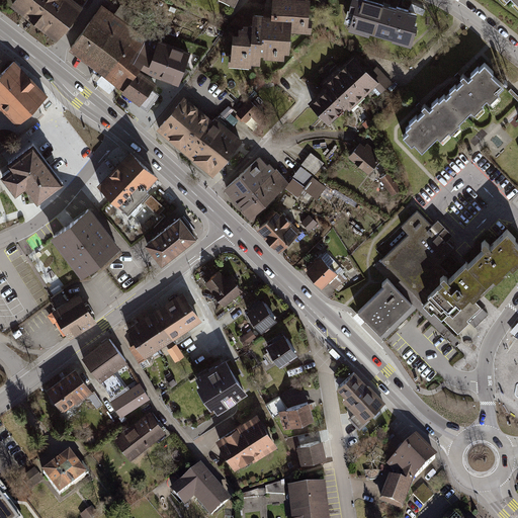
[(12,0),(9,4),(28,19),(55,39),(82,5),(75,0),(12,0)]
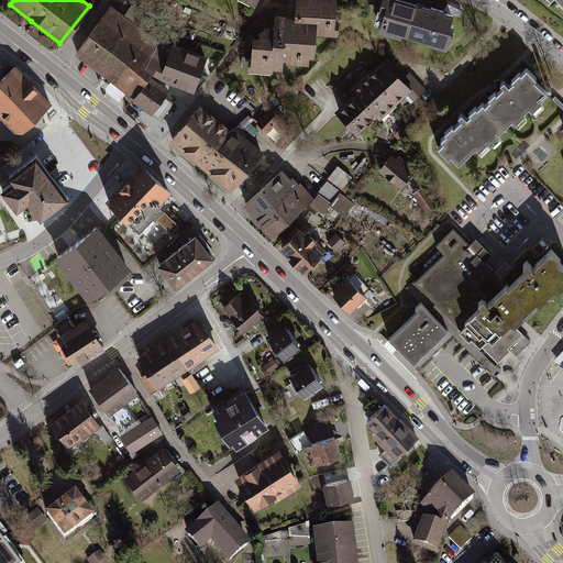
[(334,0),(293,0),(291,13),(271,11),(269,23),(260,22),(260,25),(253,25),(252,32),(247,31),(244,70),(277,74),(277,62),(310,64),(312,34),(332,35),(334,0)]
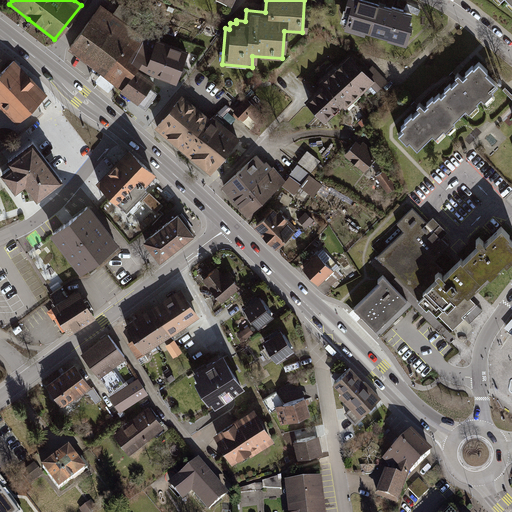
[(409,8),(374,0),(340,0),(334,24),(401,41),(409,8)]
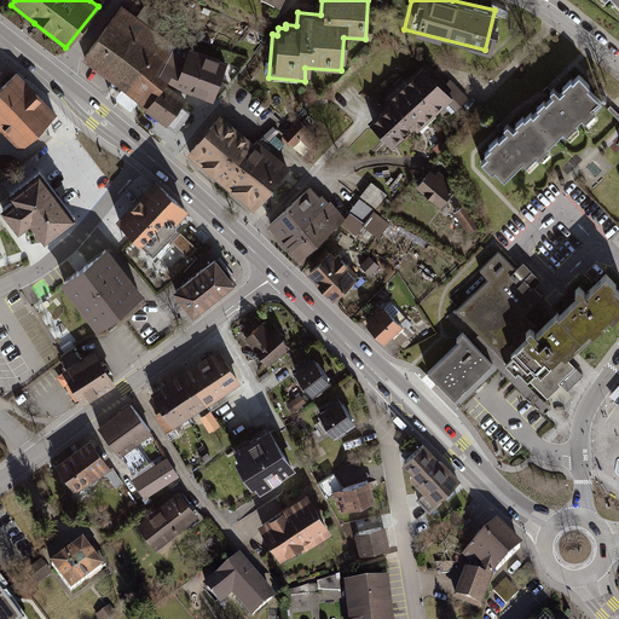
[(186,52),(122,5),(81,61),(119,88),(137,102),(165,122),(186,92),(210,100),(225,58),(189,46),(186,52)]
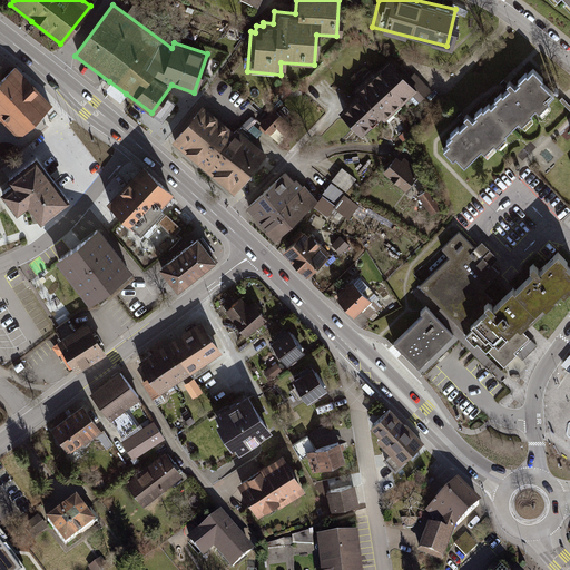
[(414,89),(390,61),(356,91),(359,94),(381,118),(414,89)]
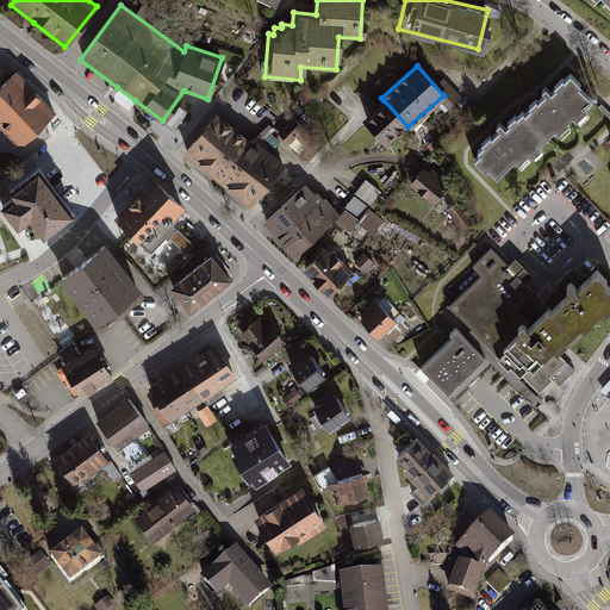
[(26,80),(16,69),(0,83),(0,128),(19,148),(56,111),(26,80)]
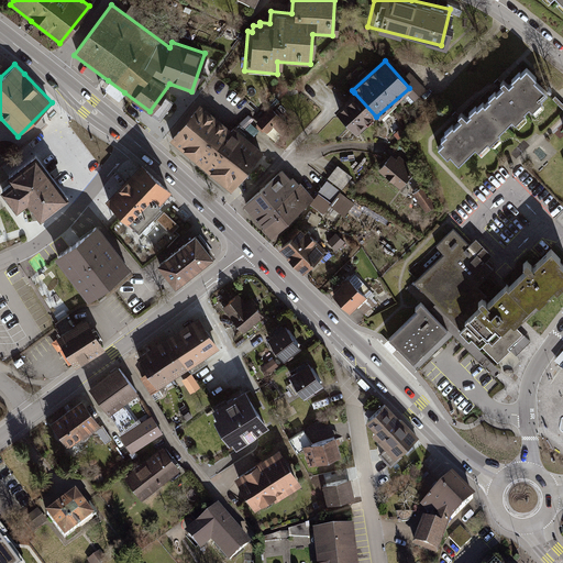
[(543,91),(520,65),(478,101),(503,129),(543,91)]
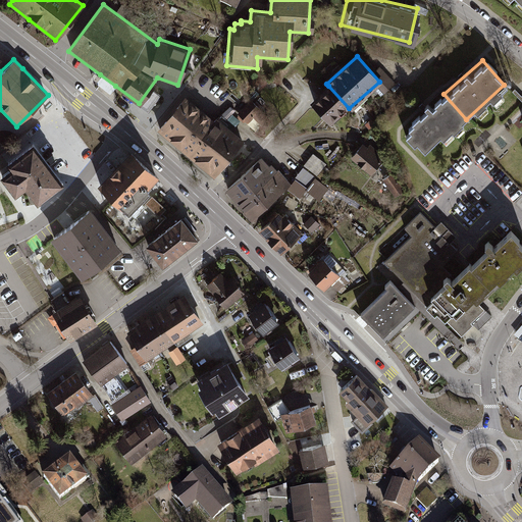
[(115,86),(100,74),(95,83),(109,94),(115,86)]
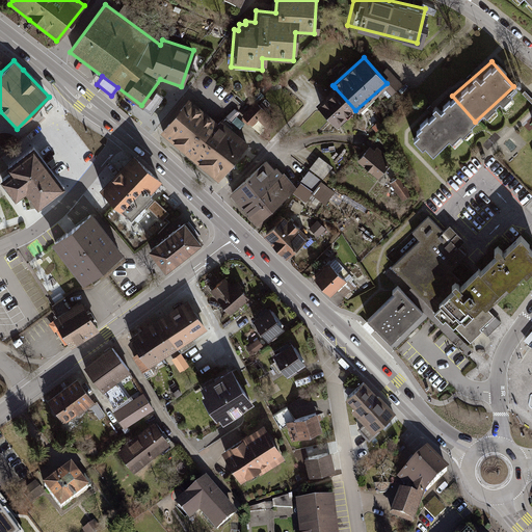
[(337,127),(355,110),(335,87),(316,104),(337,127)]
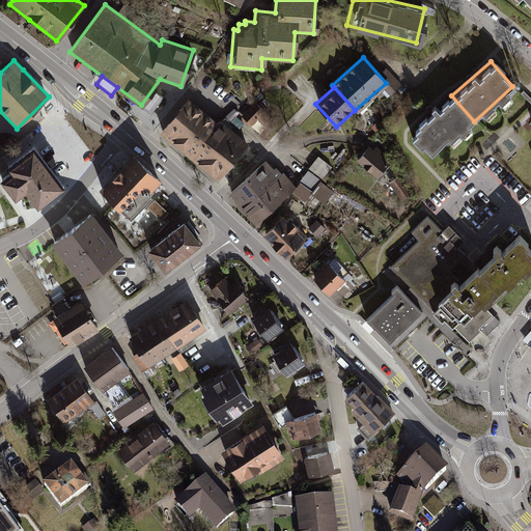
[(435,157),(474,121),(451,95),(412,132),(435,157)]
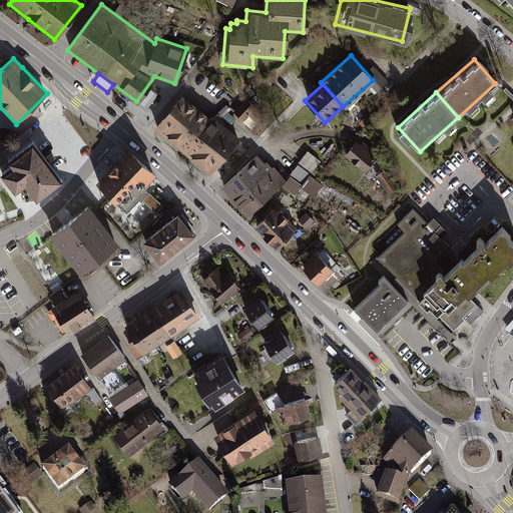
[(237,139),(184,96),(157,128),(211,172),(237,139)]
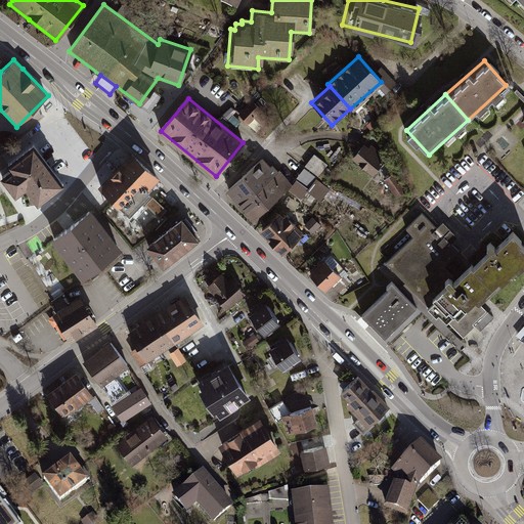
[(251,99),(236,115),(246,123),(252,118),(261,126),(269,117),(251,99)]
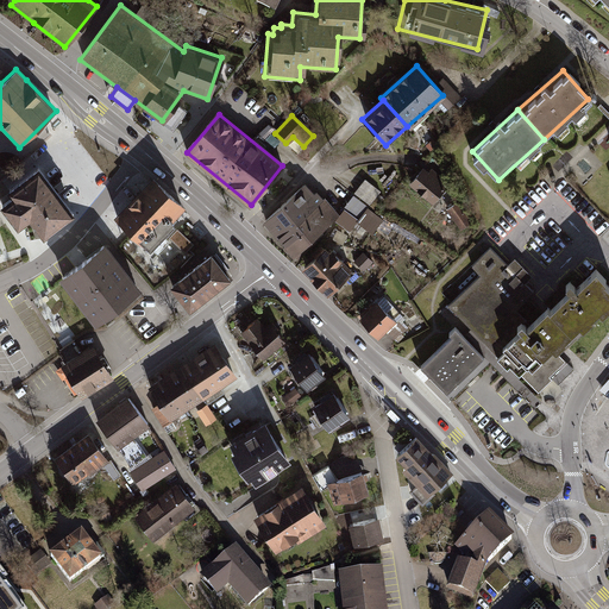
[(73,212),(38,165),(8,188),(13,194),(1,203),(18,225),(29,217),(43,236),(73,212)]
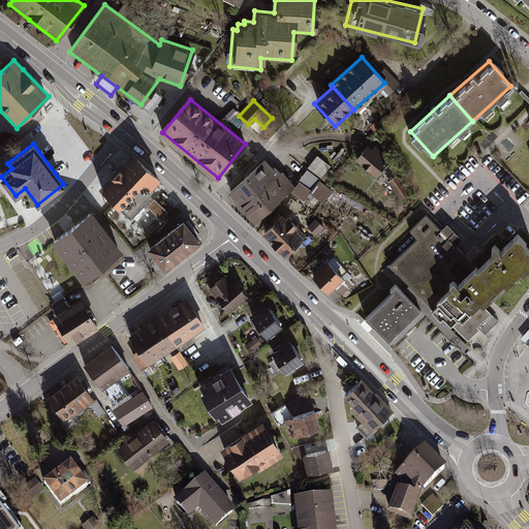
[(387,160),(367,144),(355,159),(376,176),(387,160)]
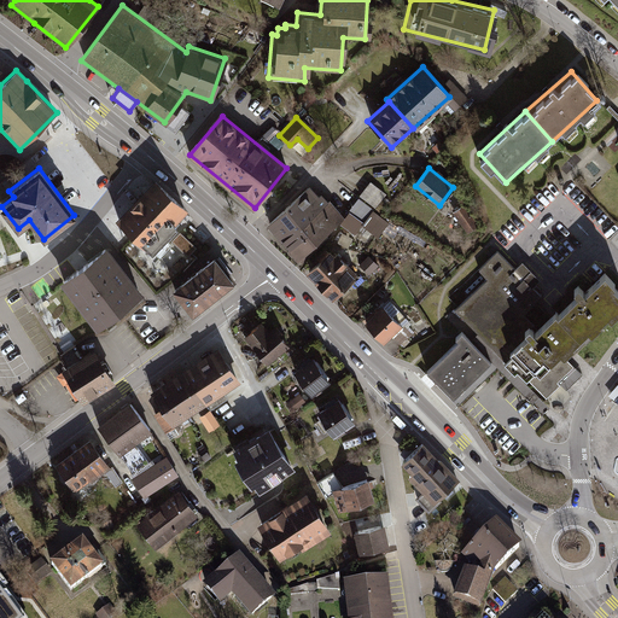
[(149,249),(187,208),(155,178),(116,219),(149,249)]
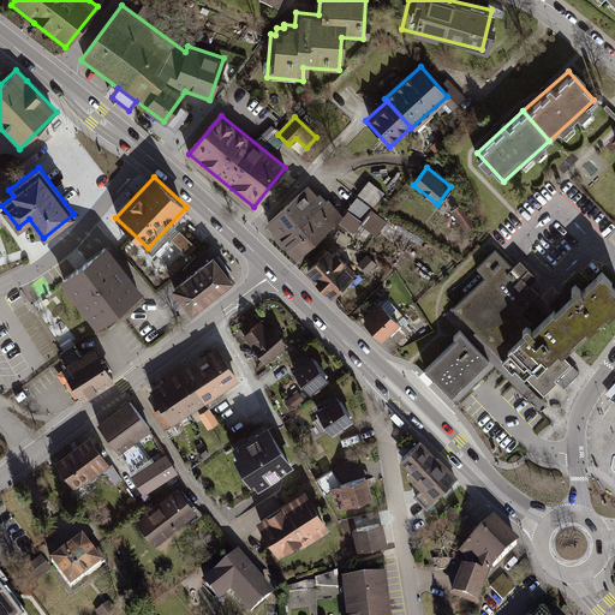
[(359,191),(375,204),(387,191),(371,177),(359,191)]
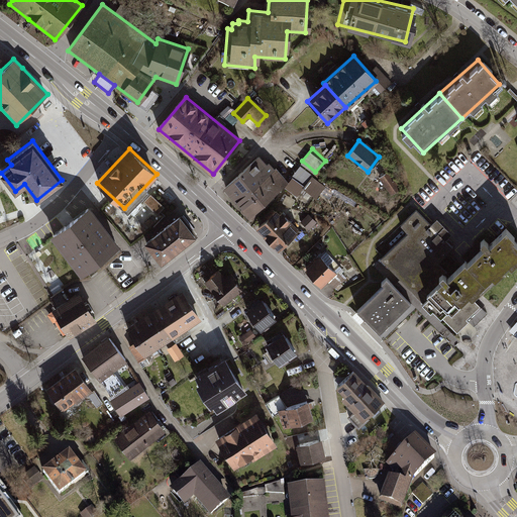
[(283,184),(259,157),(224,187),(248,213),(283,184)]
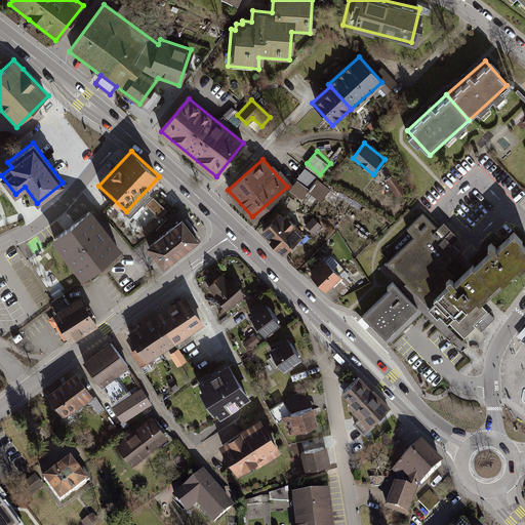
[(305,197),(319,174),(305,165),(290,187),(305,197)]
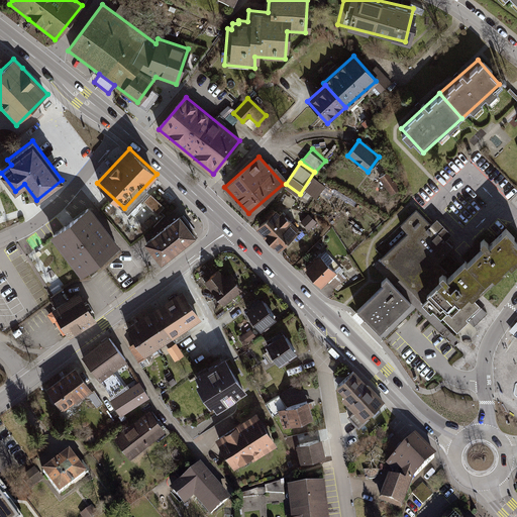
[(386,170),(380,174),(392,192),(398,188),(386,170)]
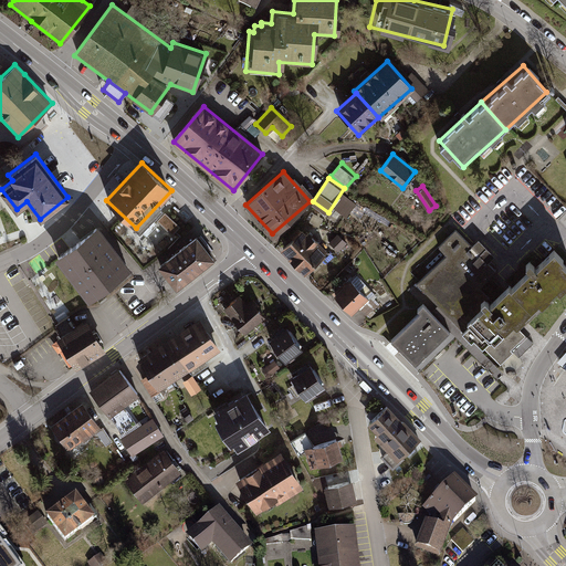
[(347,213),(357,201),(345,191),(335,202),(347,213)]
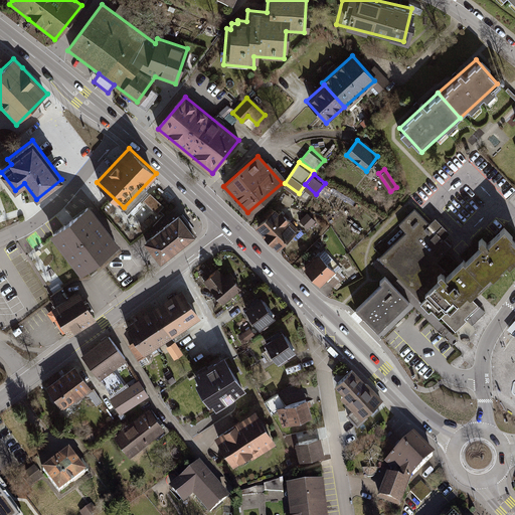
[(150,193),(143,200),(157,213),(164,206),(150,193)]
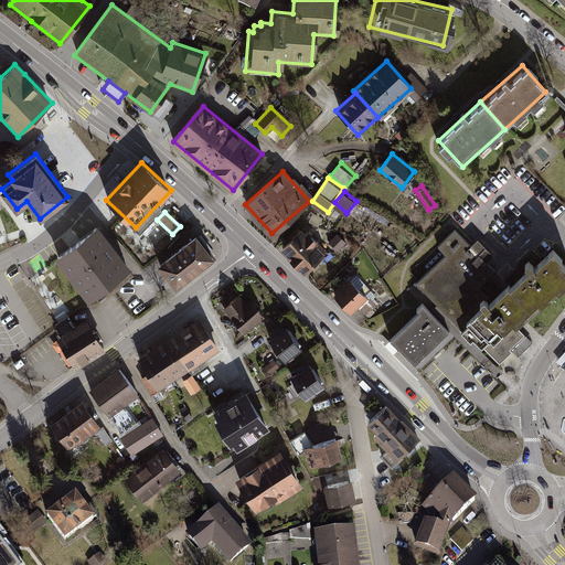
[(57,257),(89,298),(130,267),(98,226),(57,257)]
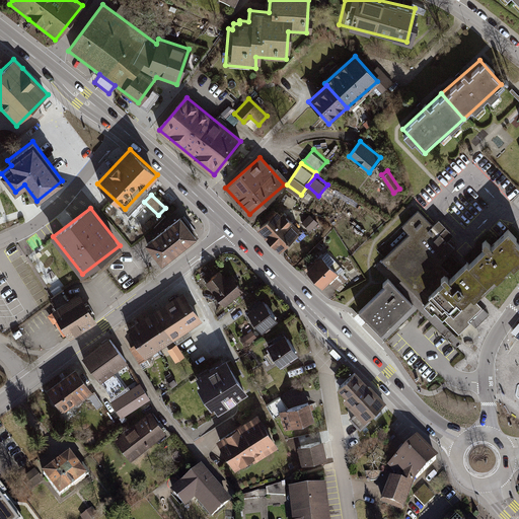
[(299,232),(278,209),(257,228),(279,250),(299,232)]
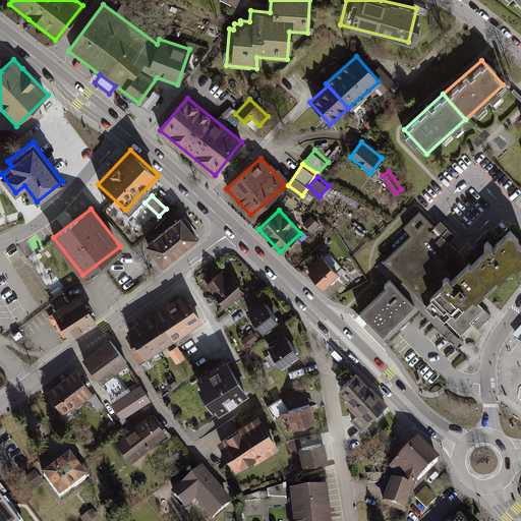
[(411,233),(384,261),(403,281),(422,300),(425,303),(454,276),(451,273),(442,264),(457,249),(449,240),(455,235),(440,220),(433,226),(419,211),(404,226),(411,233)]
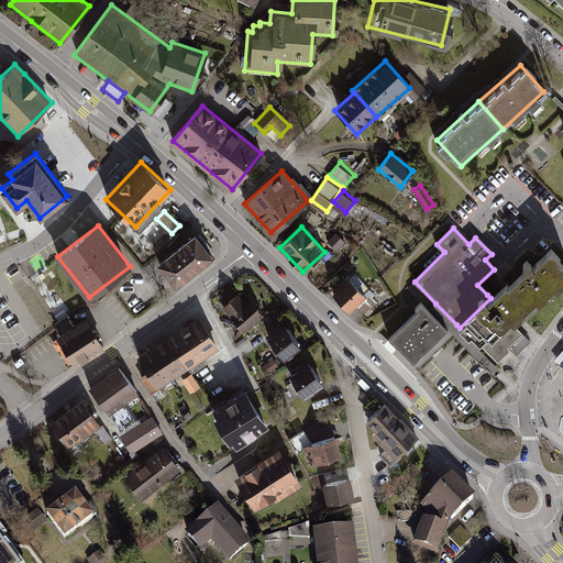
[(196,233),(157,264),(176,287),(214,256),(196,233)]
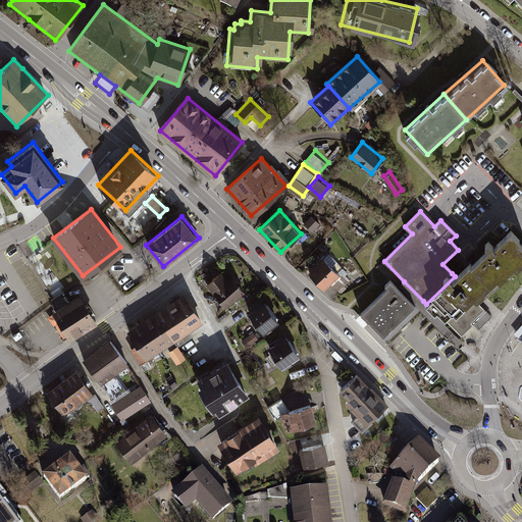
[(521,243),(519,240),(520,238),(512,229),(496,245),(490,240),(485,245),(488,248),(472,264),(470,261),(455,276),(426,304),(435,314),(437,311),(445,319),(462,335),(473,324),(471,322),(485,309),(476,299),(499,277),(501,279),(509,271),(508,270),(514,264),(517,268),(521,264),(520,264),(521,261),(521,243)]
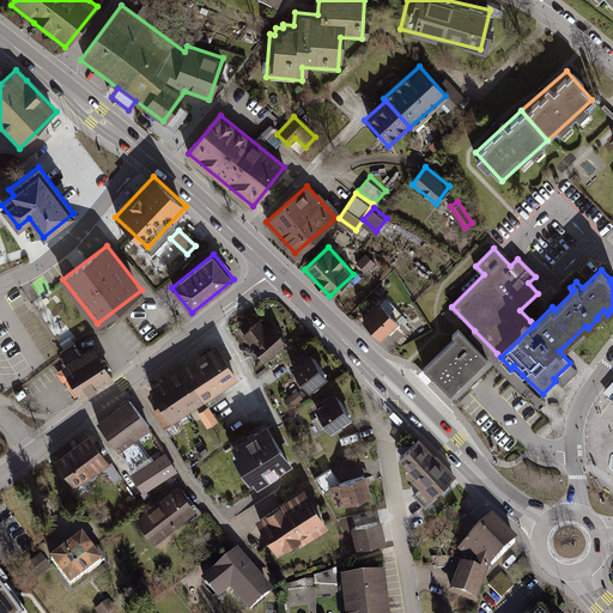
[(400,326),(382,305),(363,322),(381,343),(400,326)]
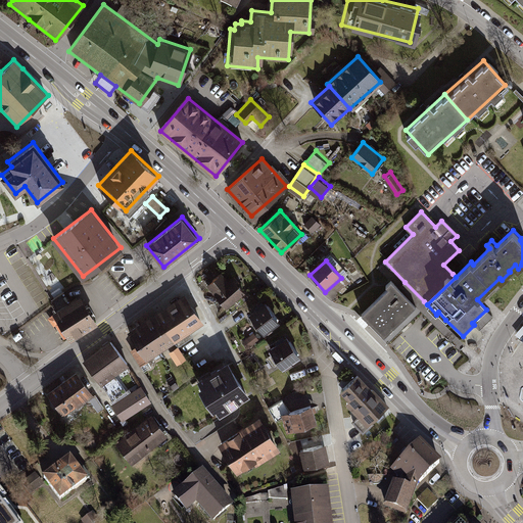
[(205,286),(227,312),(248,294),(235,277),(228,283),(221,274),(205,286)]
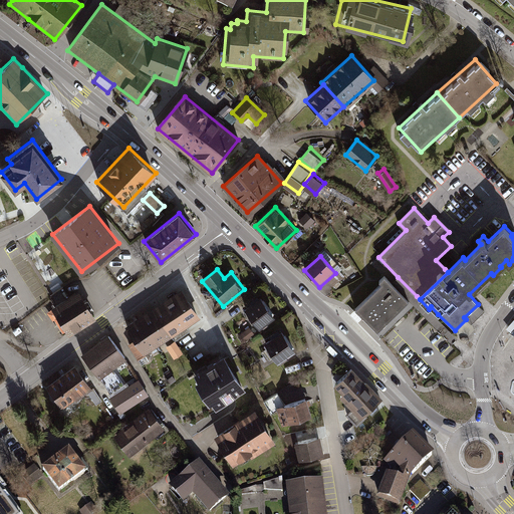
[(377,330),(408,300),(392,283),(384,276),(379,281),(381,283),(355,308),(377,330)]
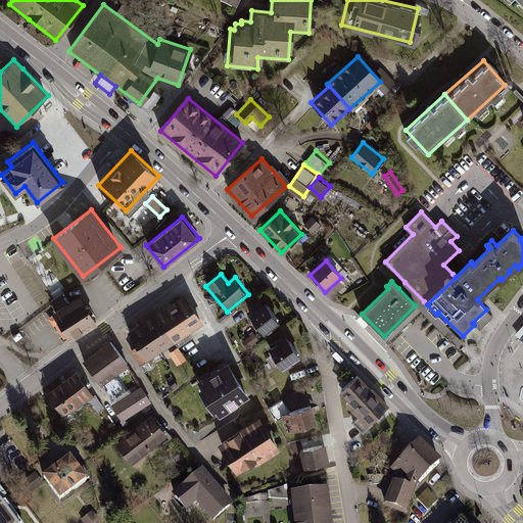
[(443,322),(445,320),(438,312),(436,315),(427,304),(424,301),(405,282),(398,288),(415,305),(384,336),(383,337),(388,343),(421,311),(460,349),(466,344),(443,322)]
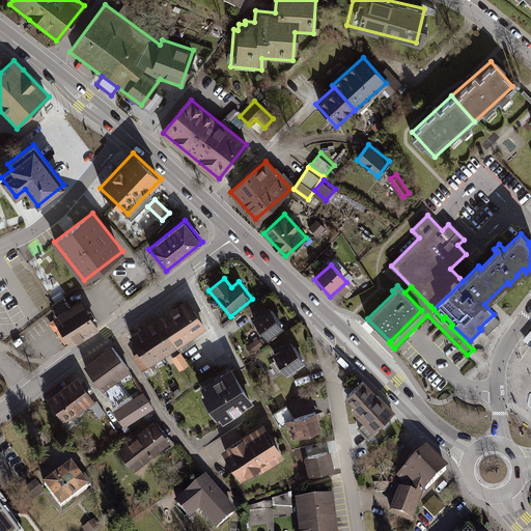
[(155,317),(174,347),(202,329),(183,299),(155,317)]
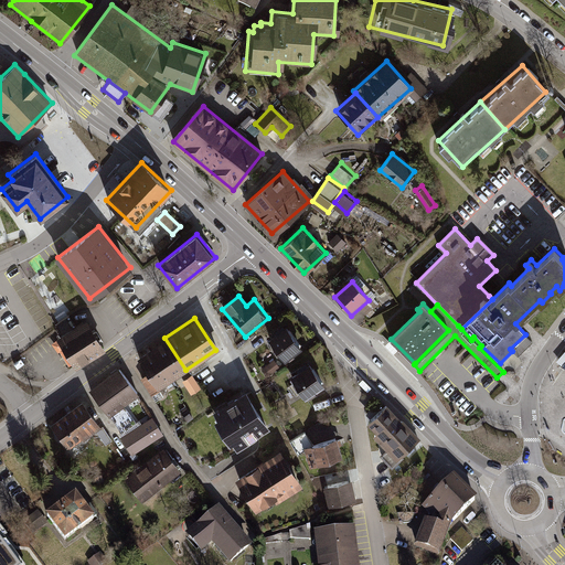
[(105,350),(86,319),(56,338),(75,369),(105,350)]
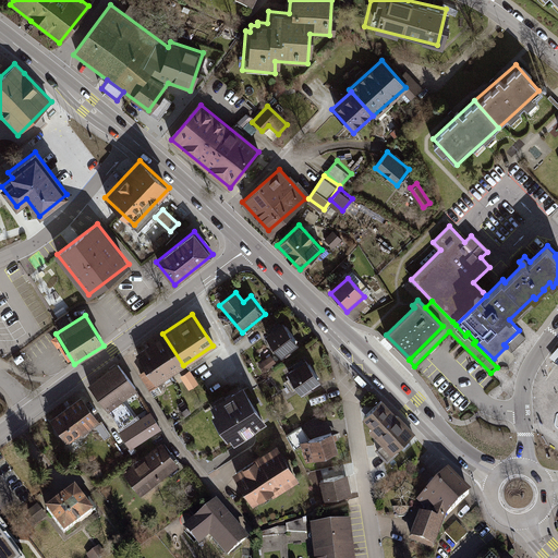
[(298,344),(281,324),(265,336),(281,356),(298,344)]
